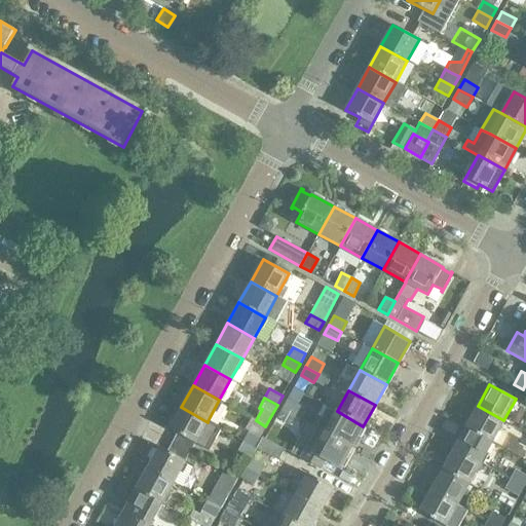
[(283,408),(295,415),(300,406),(288,399),(283,408)]
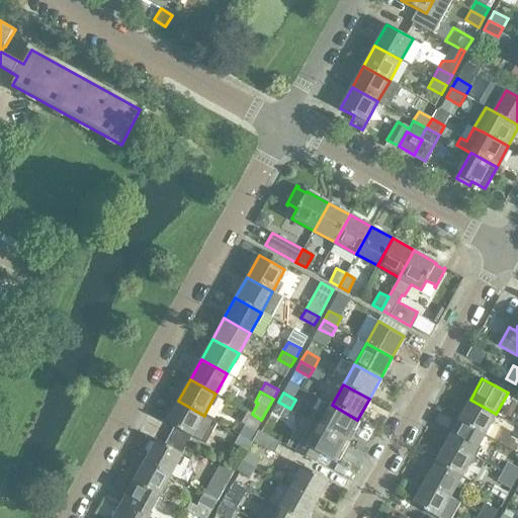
[(458,420),(485,435),(496,414),(470,400),(458,420)]
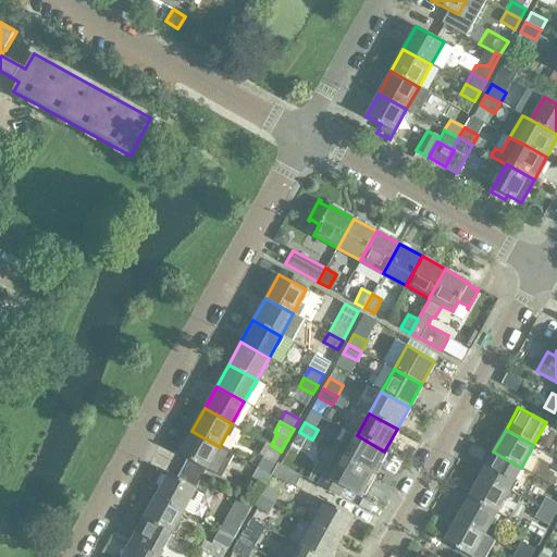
[(234,454),(220,446),(220,447),(192,431),(180,454),(221,478),(234,454)]
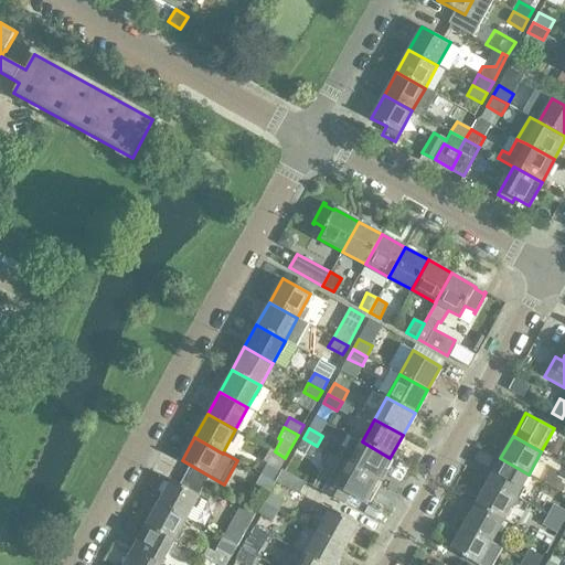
[(390,458),(362,441),(361,443),(351,437),(344,448),(341,446),(334,457),(340,459),(341,459),(377,479),(390,458)]
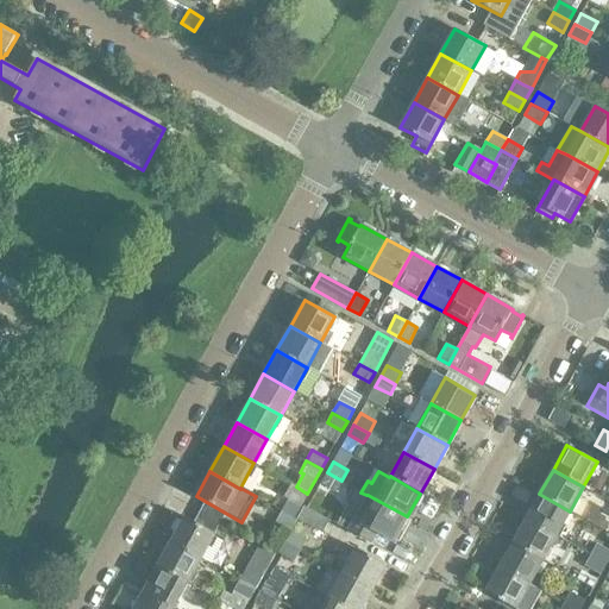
[(341,481),(327,472),(321,483),(336,491),(341,481)]
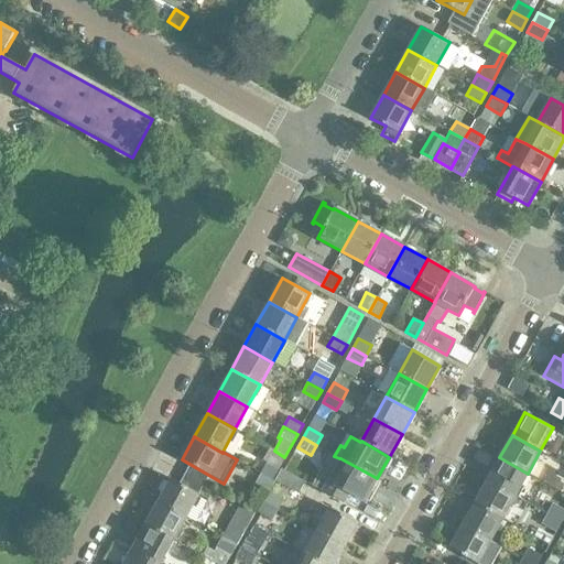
[(275,481),(275,480),(281,470),(280,470),(278,469),(284,457),(274,451),(274,452),(269,448),(263,459),(268,462),(268,463),(267,463),(261,474),(275,481)]
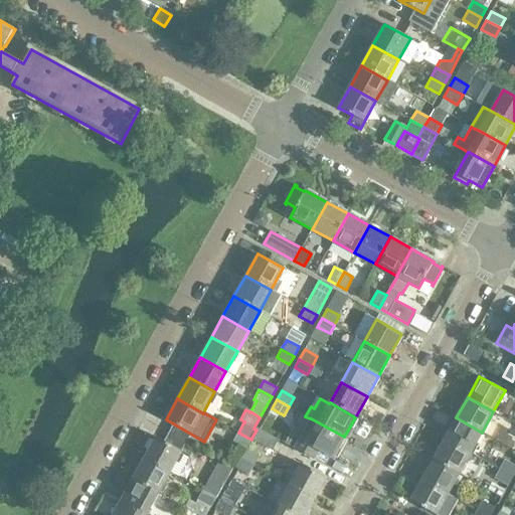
[(445,439),(471,453),(482,433),(456,417),(445,439)]
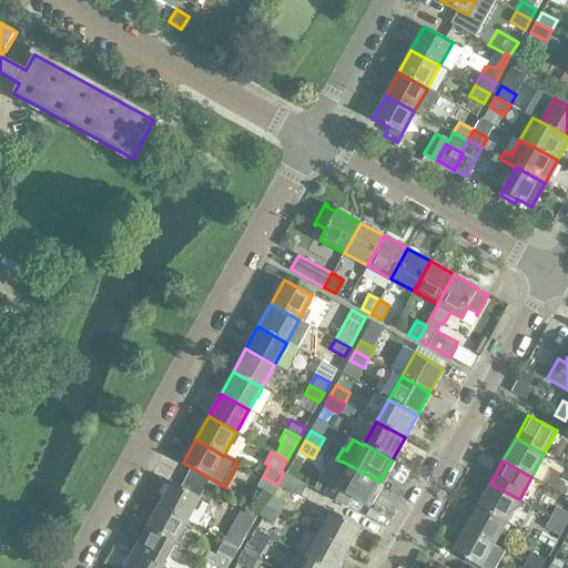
[(366,506),(379,482),(343,462),(342,462),(330,484),(324,494),(346,506),(351,497),(366,506)]
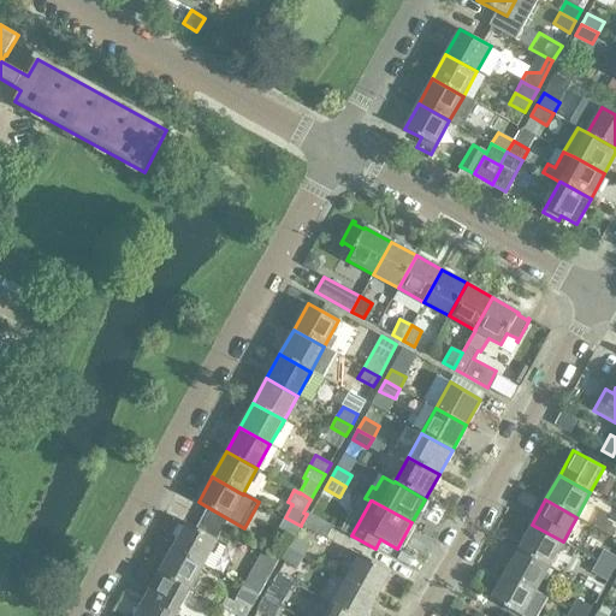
[(333,526),(311,513),(307,511),(306,514),(307,514),(301,525),(326,539),(333,526)]
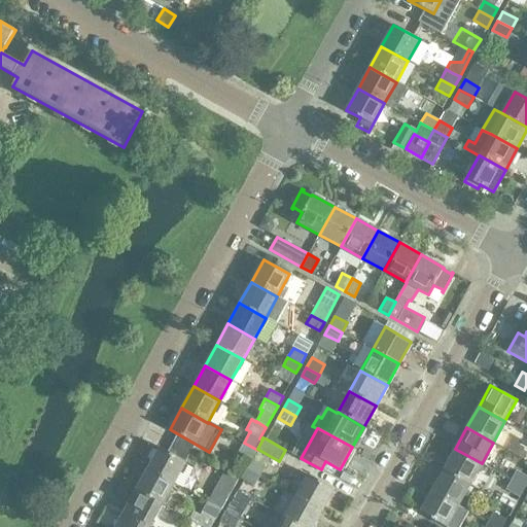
[(257,450),(244,443),(239,452),(251,459),(252,460),(257,450)]
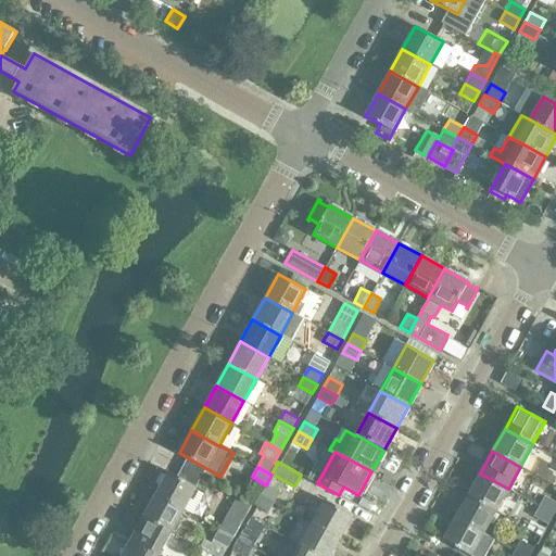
[(168,471),(155,494),(184,510),(196,488),(168,471)]
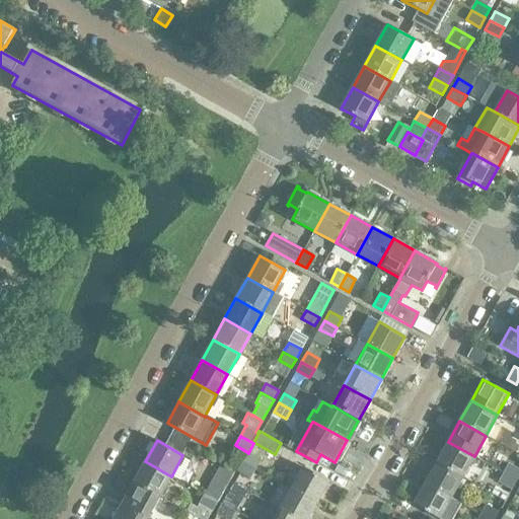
[(437,463),(462,477),(474,456),(448,442),(437,463)]
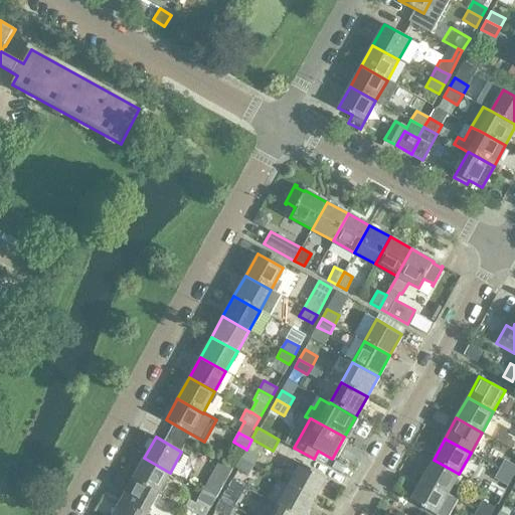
[(240,458),(253,465),(259,456),(246,450),(245,449),(240,458)]
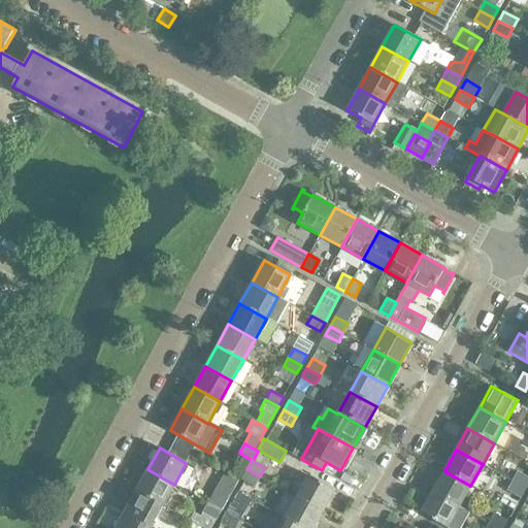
[(174,485),(147,469),(136,491),(163,505),(174,485)]
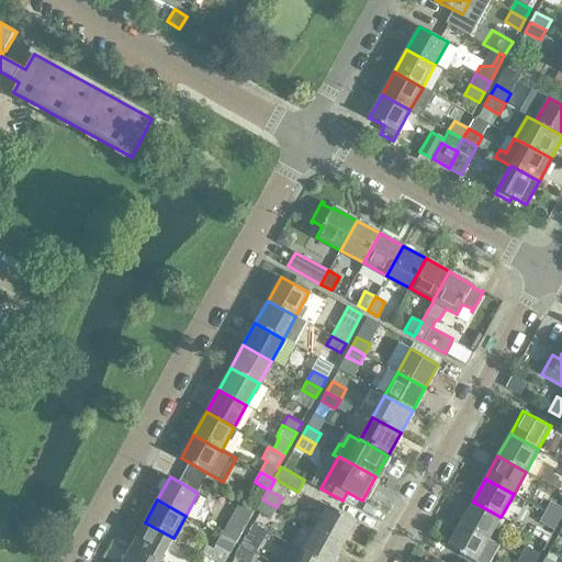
[(277,507),(262,499),(257,509),(271,517),(277,507)]
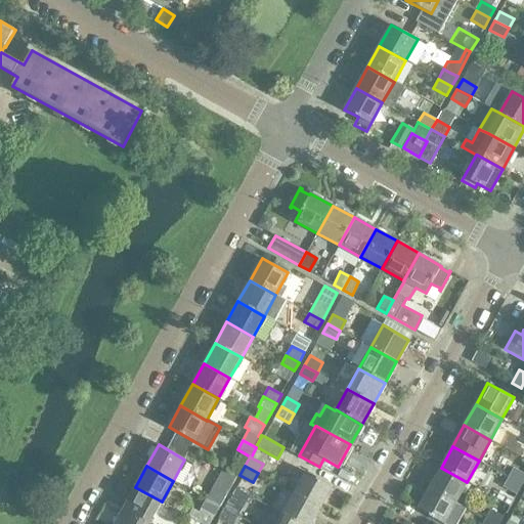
[(430,487),(455,501),(467,482),(441,468),(430,487)]
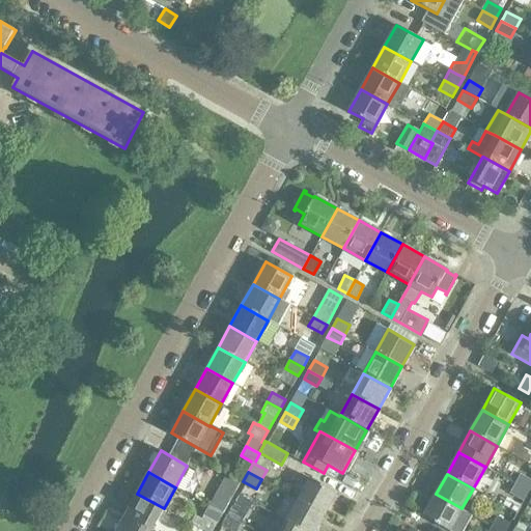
[(515,483),(528,491),(530,484),(530,480),(520,474),(515,483)]
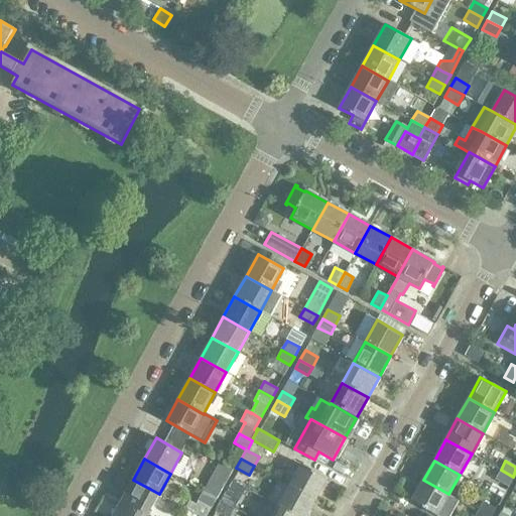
[(221,463),(209,483),(203,492),(216,499),(233,470),(221,463)]
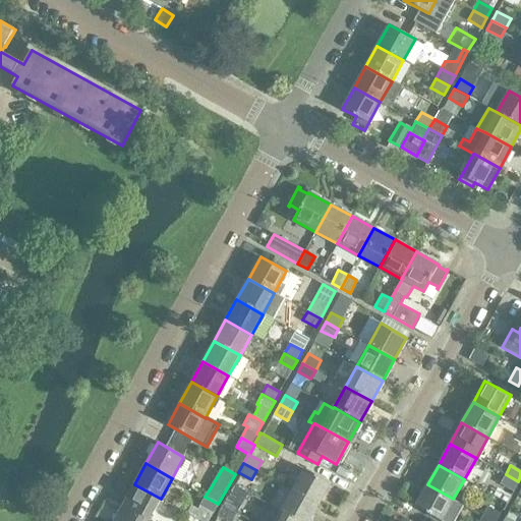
[(292,490),(319,505),(331,482),(304,468),(292,490)]
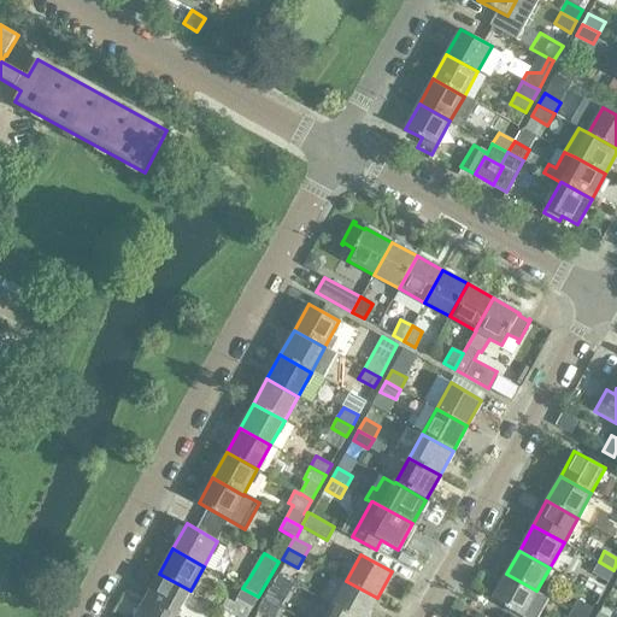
[(613,570),(599,562),(593,573),(607,581),(613,570)]
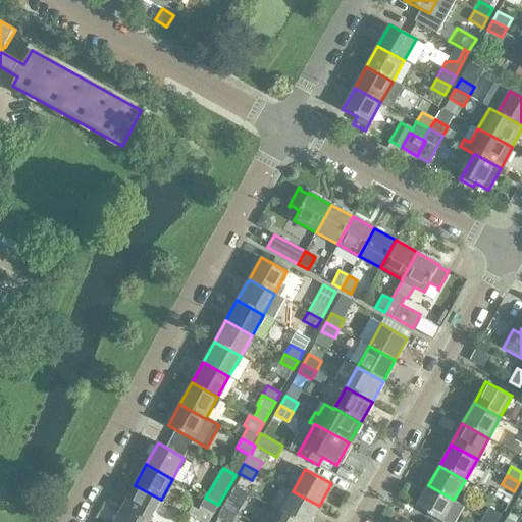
[(161,500),(135,485),(122,506),(149,521),(161,500)]
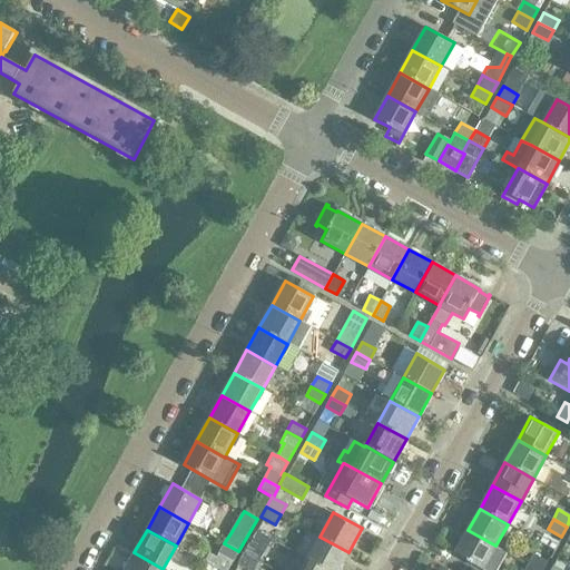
[(495,546),(468,530),(454,554),(482,569),(495,546)]
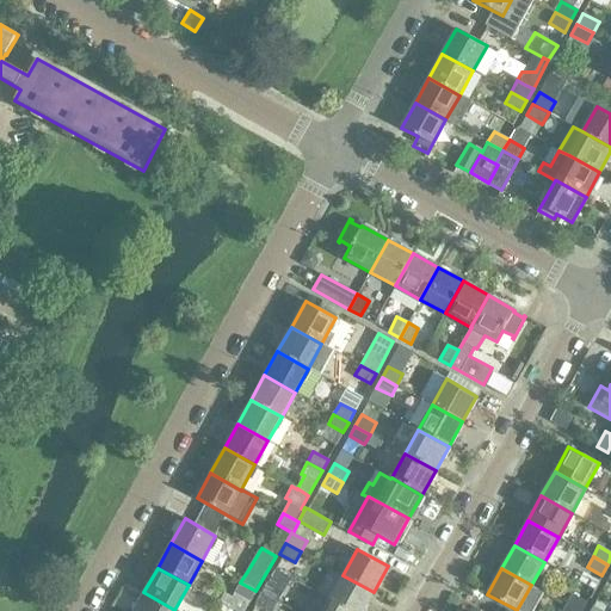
[(261,594),(277,603),(290,578),(276,569),(261,594)]
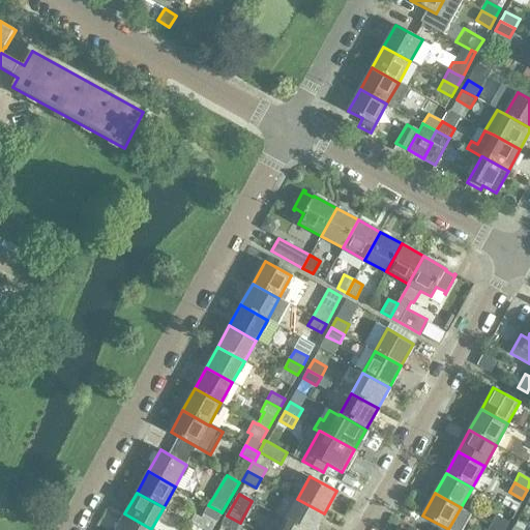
[(501,495),(497,501),(517,512),(520,505),(501,495)]
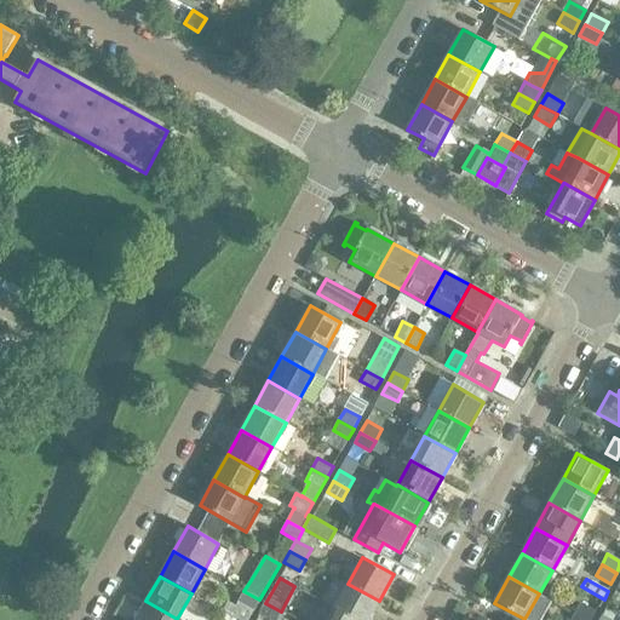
[(334,609),(352,619),(367,619),(379,601),(348,584),(334,609)]
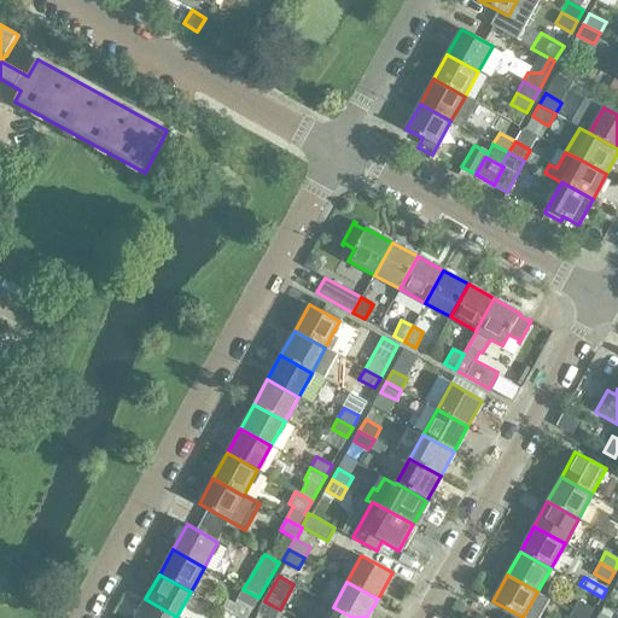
[(246,617),(258,598),(243,589),(237,600),(228,595),(221,608),(238,617),(246,617)]
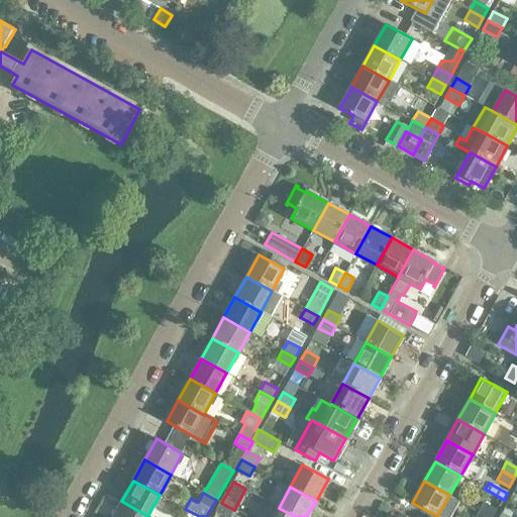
[(112,516),(146,516),(147,516),(121,501),(112,516)]
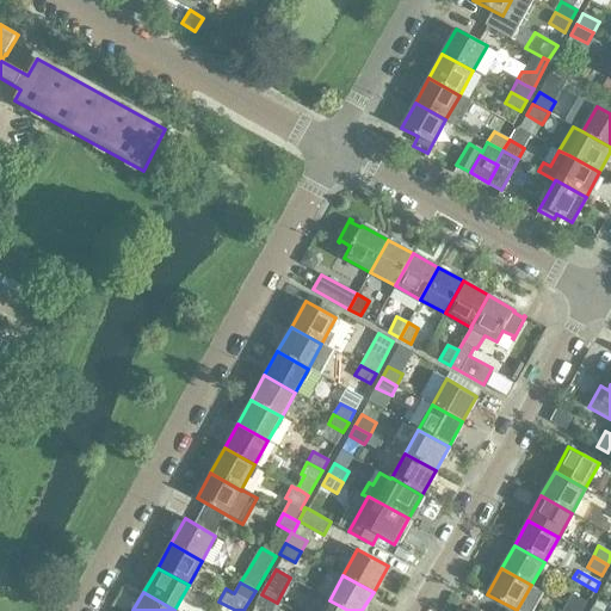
[(271,610),(277,603),(261,594),(255,604),(267,610),(271,610)]
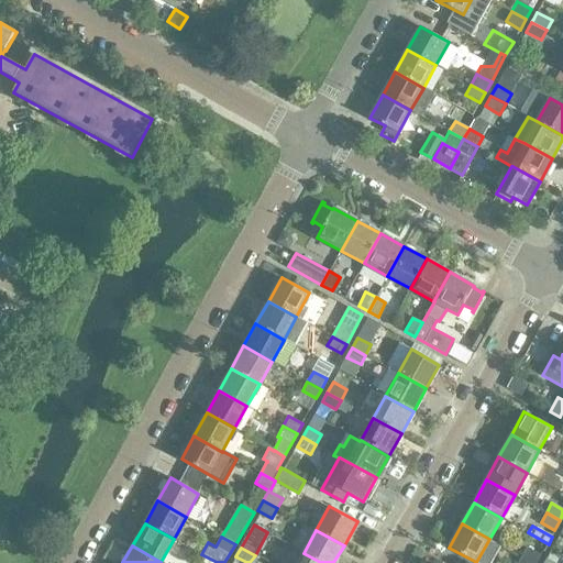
[(521,558),(531,562),(536,562),(541,555),(527,548),(521,558)]
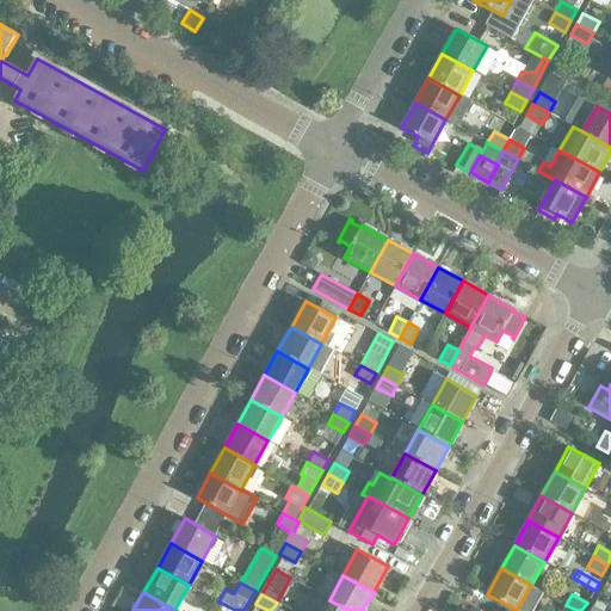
[(347,610),(329,600),(322,610),(347,610)]
